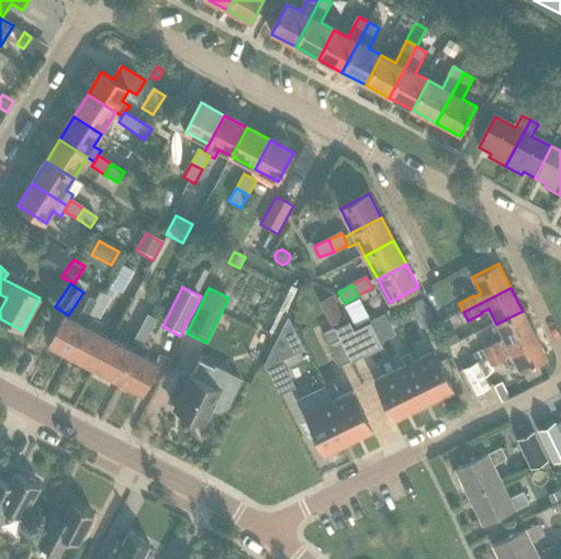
[(112,297),(103,292),(97,304),(105,309),(112,297)]
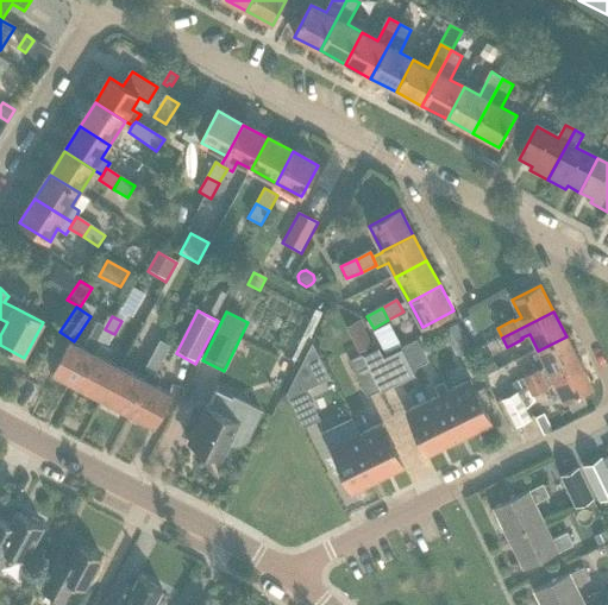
[(458,326),(444,333),(450,346),(464,339),(458,326)]
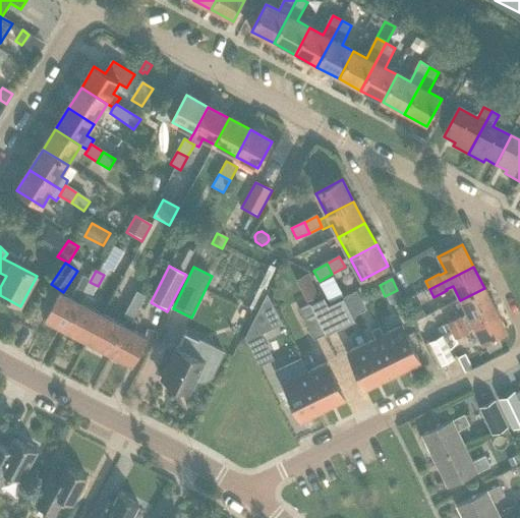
[(67,331),(85,296),(91,299),(98,286),(90,282),(89,281),(81,292),(76,290),(72,299),(60,293),(46,320),(67,331)]
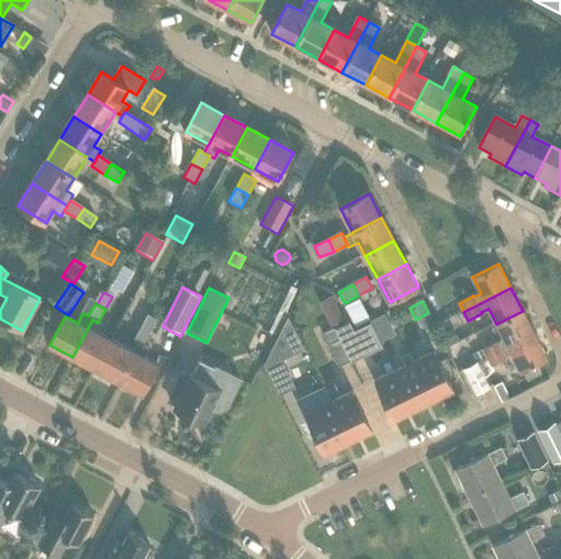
[(483,349),(487,358),(535,334),(523,311),(496,324),(505,339),(497,344),(497,343),(483,349)]
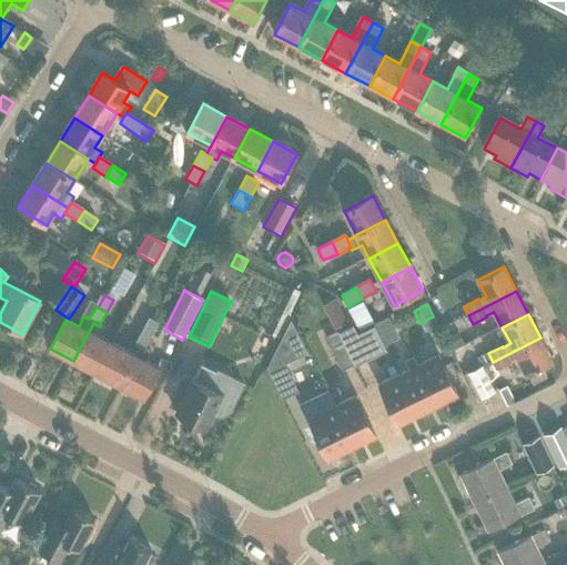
[(149,318),(142,332),(153,338),(161,323),(149,318)]
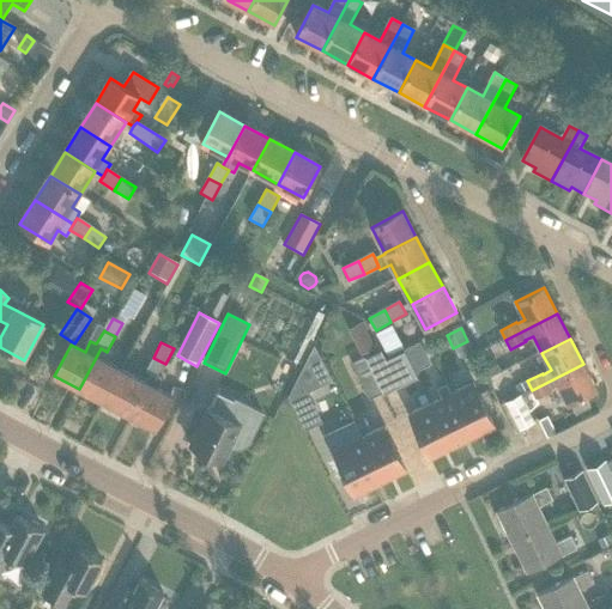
[(371,342),(357,349),(361,357),(375,349),(371,342)]
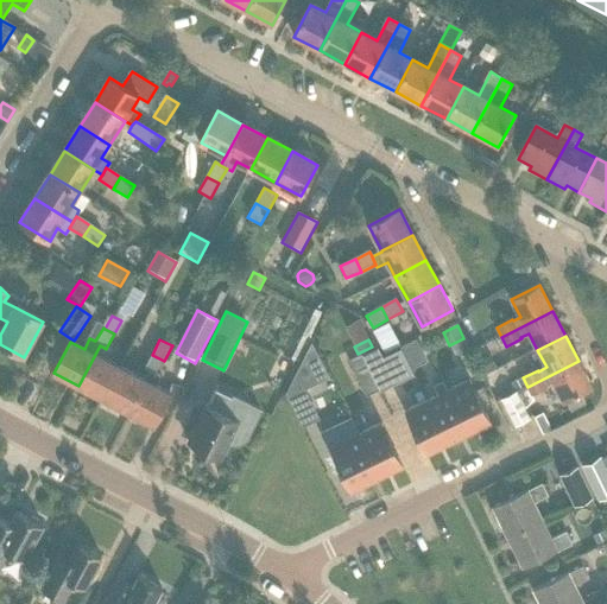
[(416,341),(399,349),(400,350),(408,364),(423,357),(416,341)]
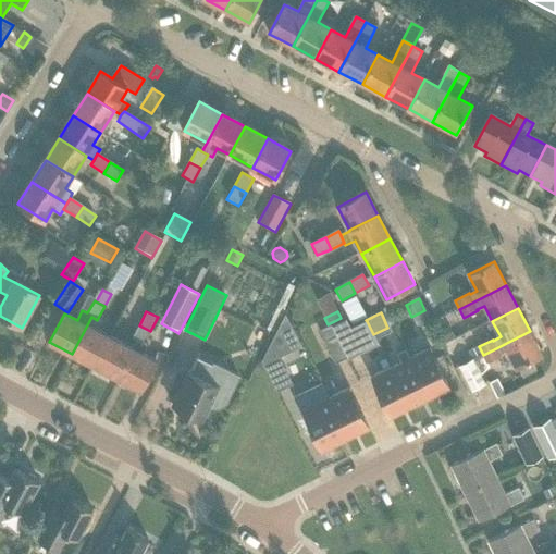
[(285,315),(270,347),(276,360),(280,358),(301,348),(285,315)]
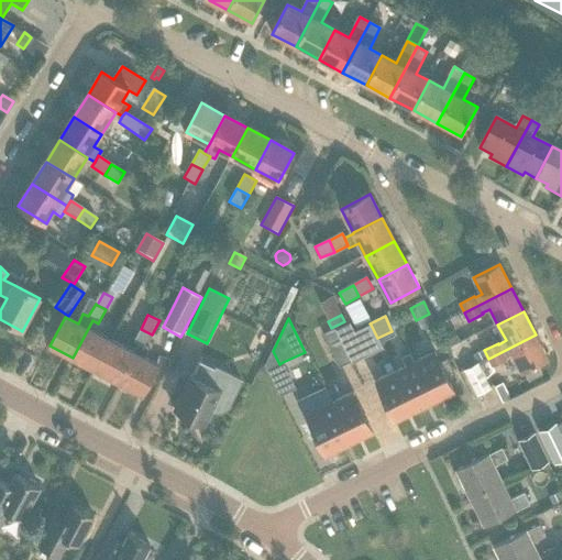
[(73,358),(96,371),(111,341),(99,335),(103,326),(98,324),(92,320),(73,358)]
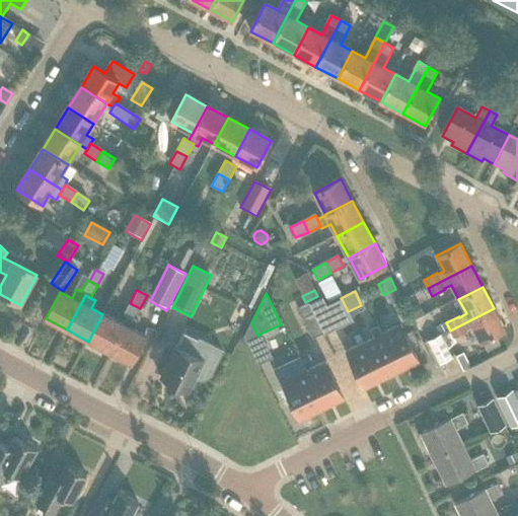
[(322,297),(308,304),(323,335),(324,336),(338,329),(326,307),(322,297)]
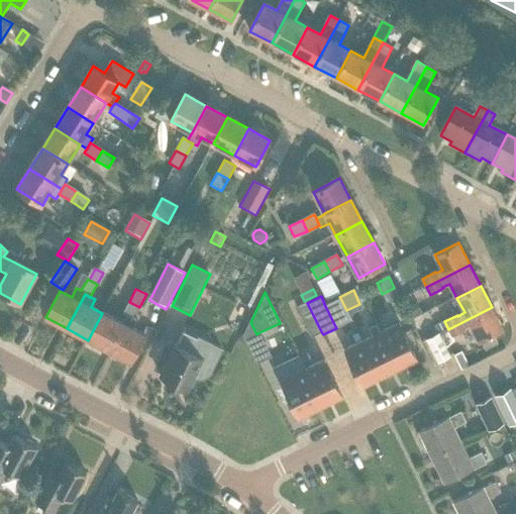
[(307,302),(297,308),(312,338),(322,333),(307,303),(307,302)]
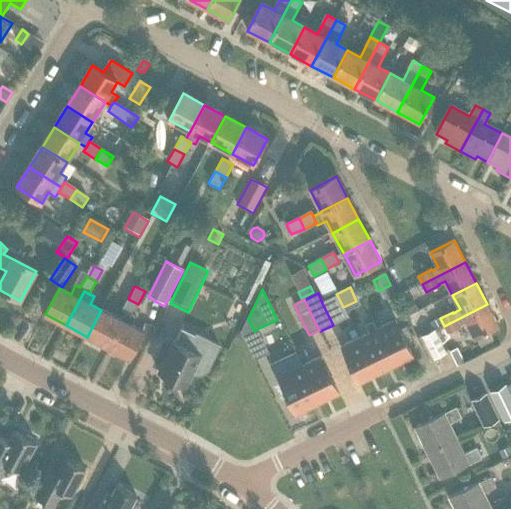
[(413,300),(402,306),(408,316),(418,311),(413,300)]
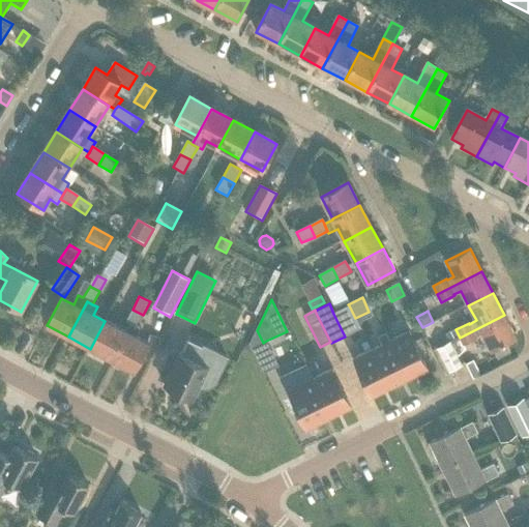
[(504,343),(516,338),(504,315),(460,338),(464,346),(477,339),(476,338),(482,334),(491,350),(493,349),(498,359),(509,353),(504,343)]
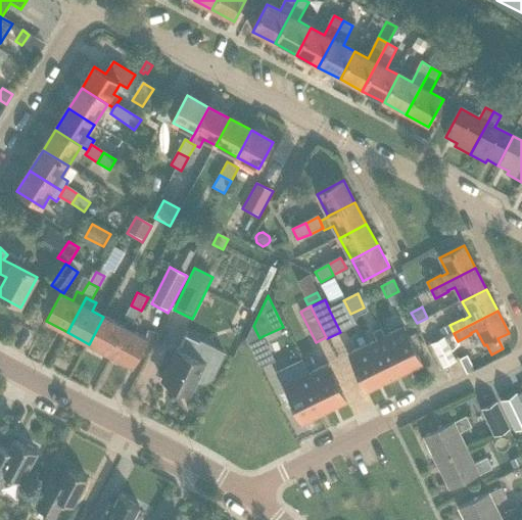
[(110,356),(125,328),(103,317),(89,344),(110,356)]
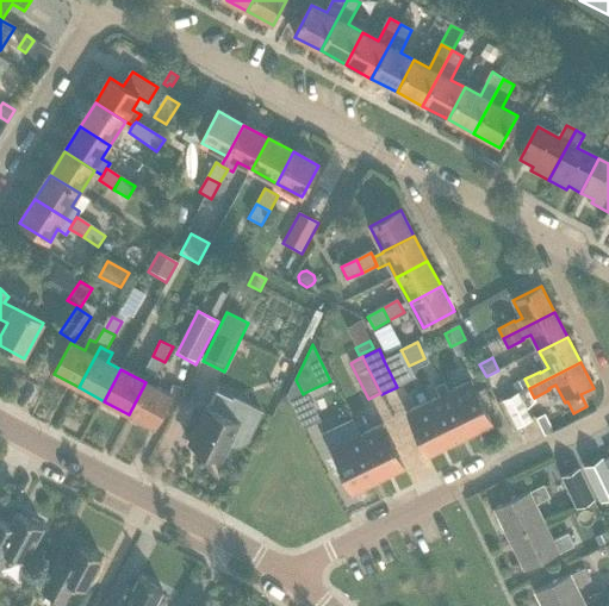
[(150,374),(145,382),(129,414),(155,428),(172,397),(156,388),(161,380),(150,374)]
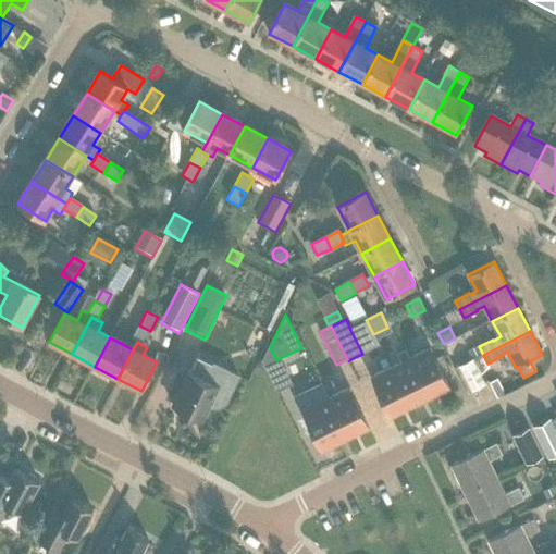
[(402,365),(392,369),(410,409),(430,399),(410,360),(406,351),(397,355),(402,365)]
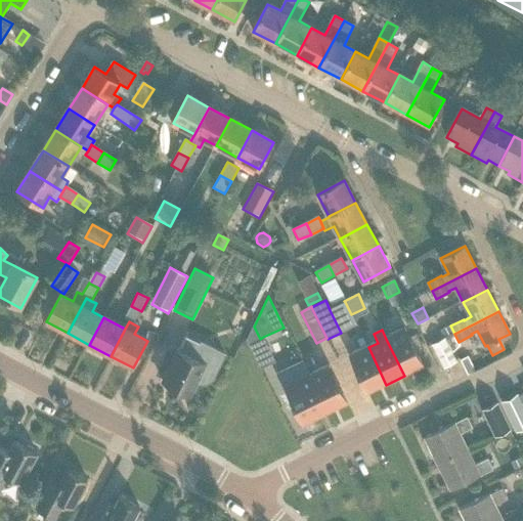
[(405,330),(386,339),(404,376),(423,366),(405,330)]
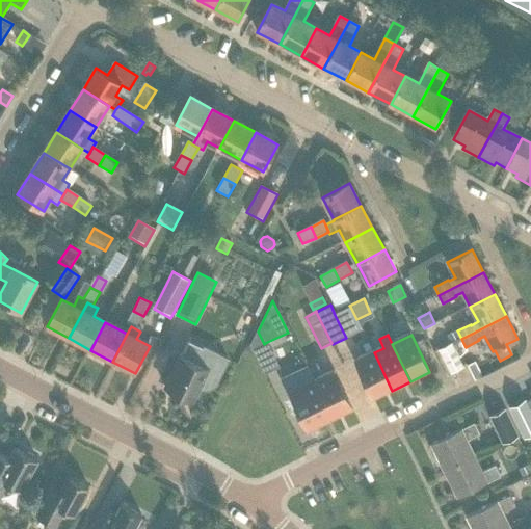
[(204,343),(193,339),(191,343),(188,342),(165,390),(192,402),(200,388),(204,390),(208,390),(213,389),(216,386),(229,361),(201,347),(204,343)]
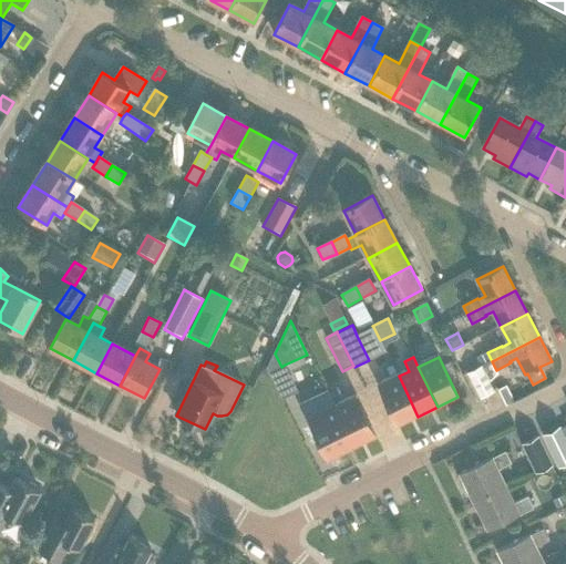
[(493,391),(485,376),(492,372),(487,363),(467,372),(480,398),(493,391)]
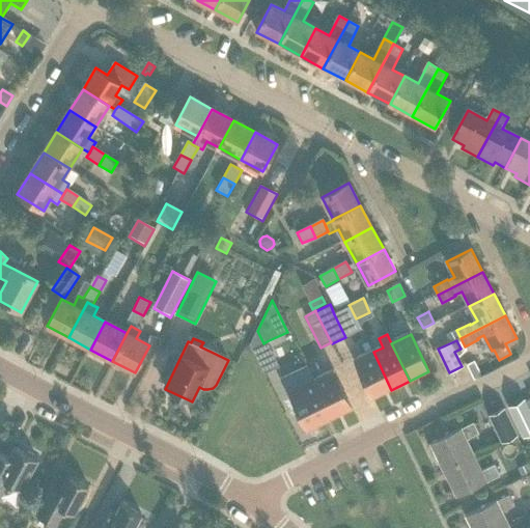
[(391,390),(373,352),(354,361),(372,399),(391,390)]
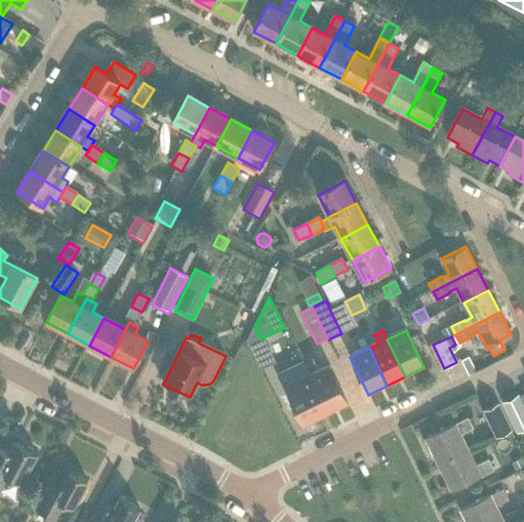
[(348,405),(329,367),(311,376),(329,414),(348,405)]
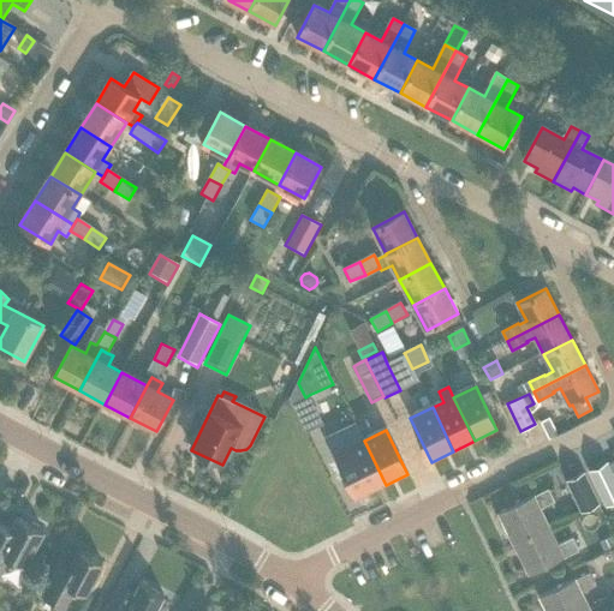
[(356,499),(386,485),(364,441),(334,455),(356,499)]
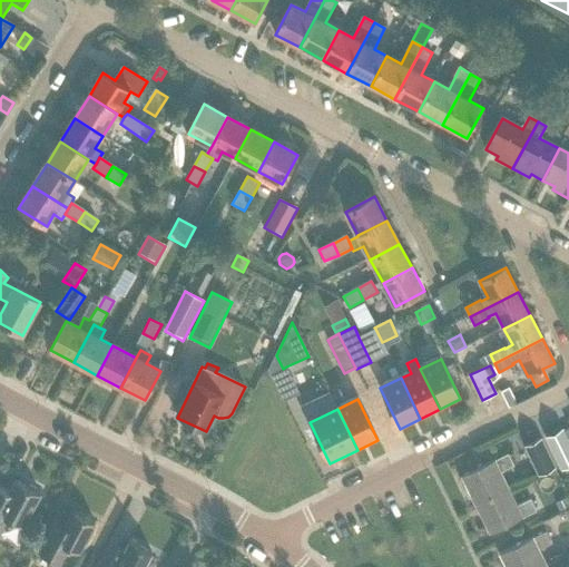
[(546,438),(561,471),(568,468),(568,441),(563,430),(546,438)]
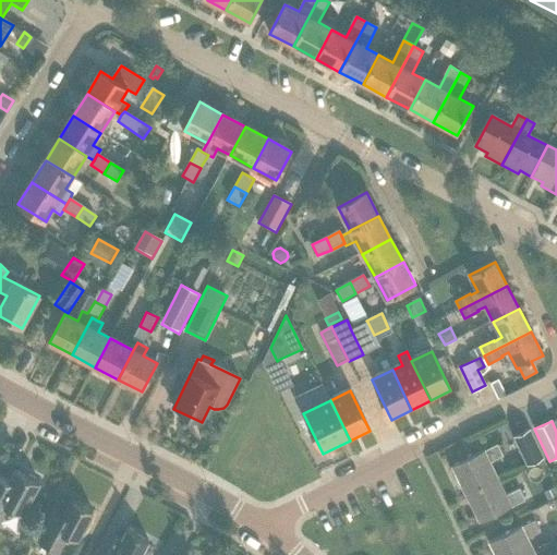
[(531,431),(513,438),(528,467),(544,458),(531,431)]
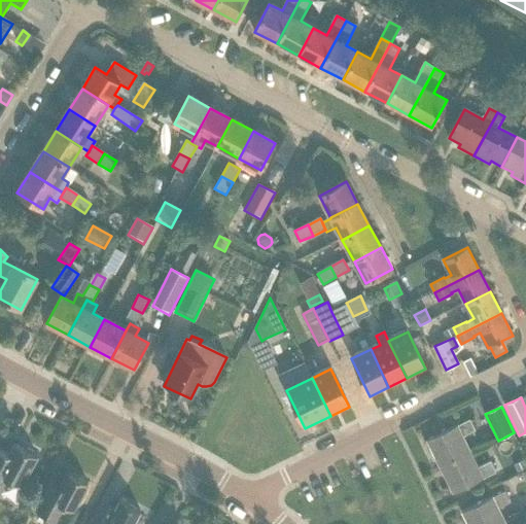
[(427,442),(441,468),(470,453),(463,438),(476,431),(470,421),(458,427),(458,426),(427,442)]
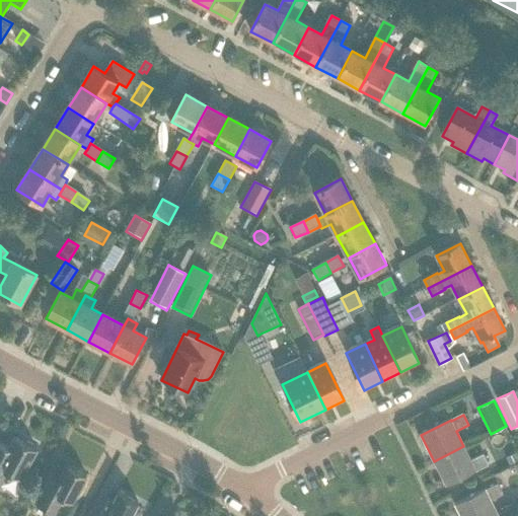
[(26,445),(14,439),(8,449),(0,444),(0,487),(7,473),(21,481),(37,450),(33,449),(34,447),(27,443),(26,445)]
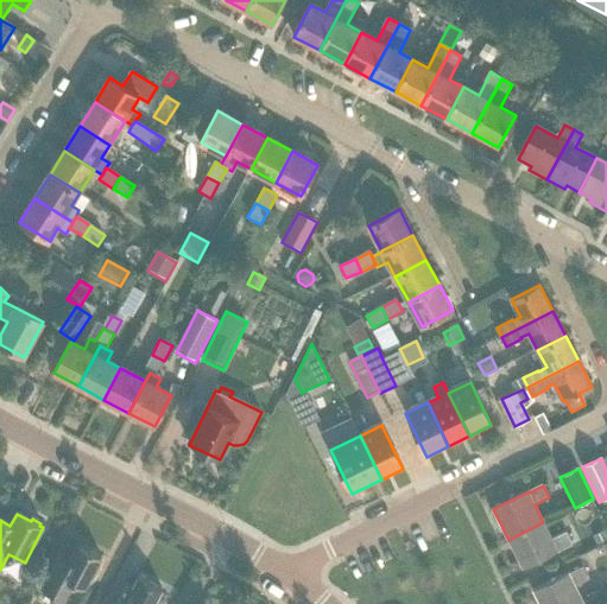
[(558,553),(573,546),(567,533),(552,540),(543,522),(509,540),(523,570),(558,553)]
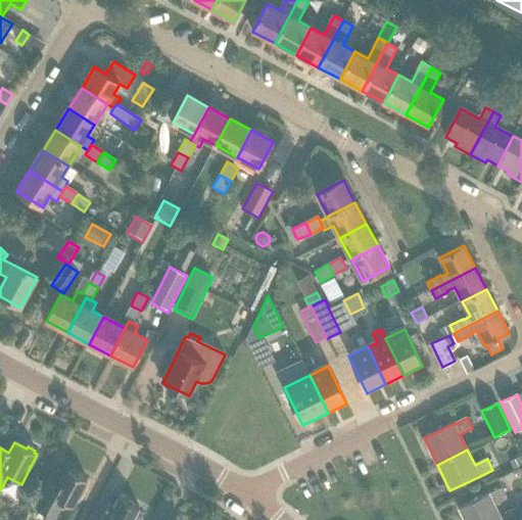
[(56,519),(63,504),(74,508),(88,480),(66,470),(59,484),(50,480),(36,509),(56,519)]
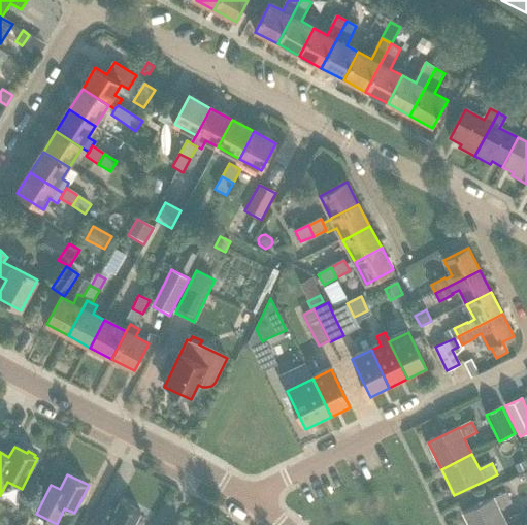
[(463,515),(467,524),(506,524),(499,511),(512,504),(506,493),(494,499),(463,515)]
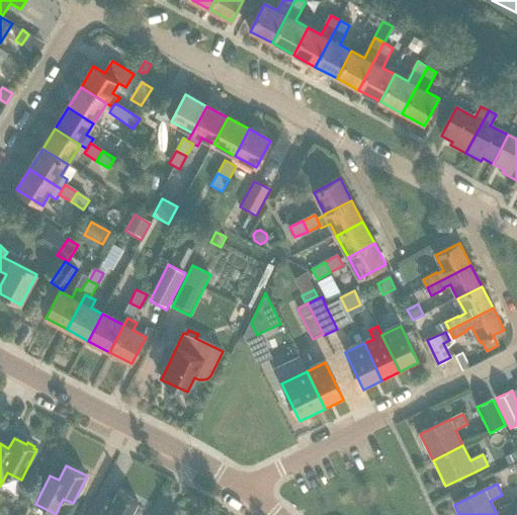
[(107,501),(100,514),(132,514),(138,503),(118,493),(112,504),(107,501)]
